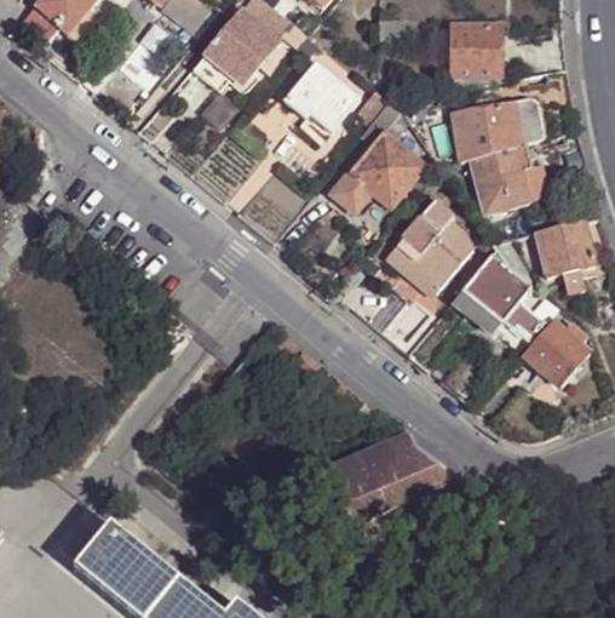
[(44,44),(58,28),(65,35),(91,5),(96,0),(39,0),(34,7),(21,22),(44,44)]
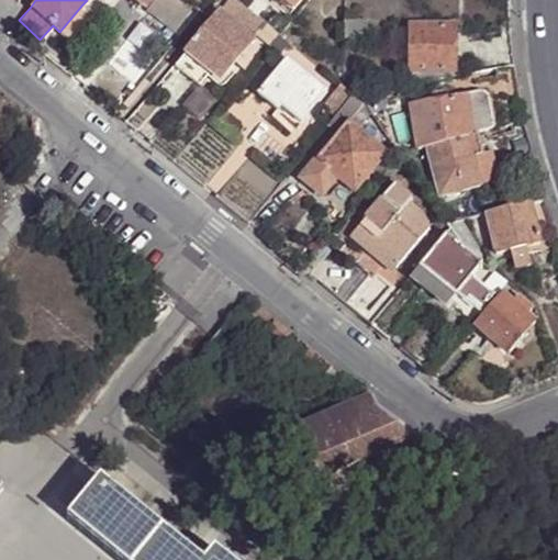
[(155,0),(149,8),(176,28),(192,7),(185,0),(155,0)]
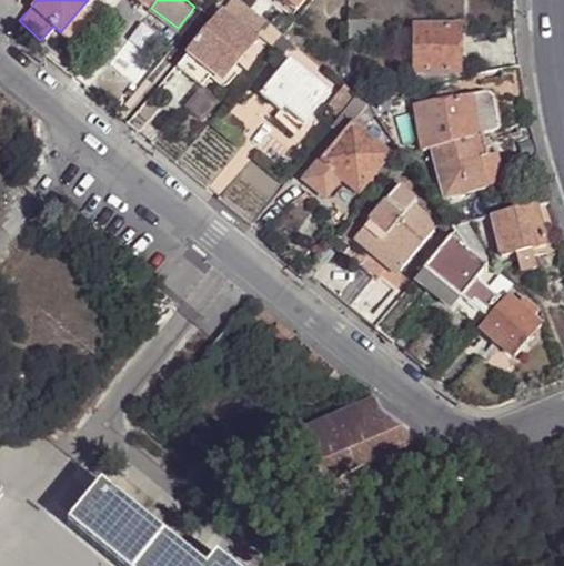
[(252,40),(268,21),(241,0),(224,0),(217,10),(252,40)]
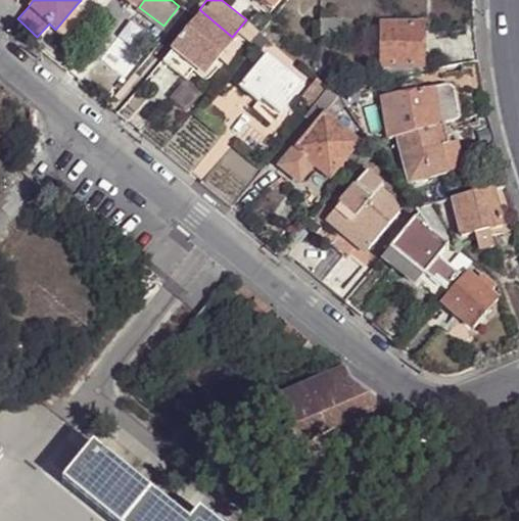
[(86,12),(77,4),(55,30),(64,38),(86,12)]
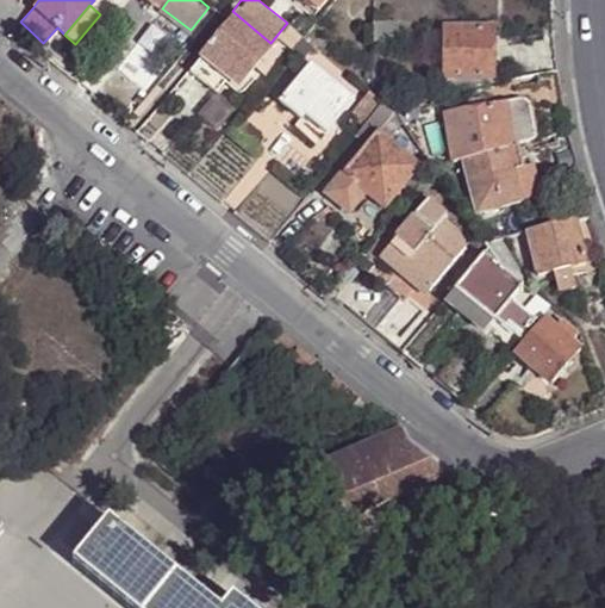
[(237,84),(254,64),(270,43),(232,11),(200,53),(189,66),(217,90),(228,75),(237,84)]
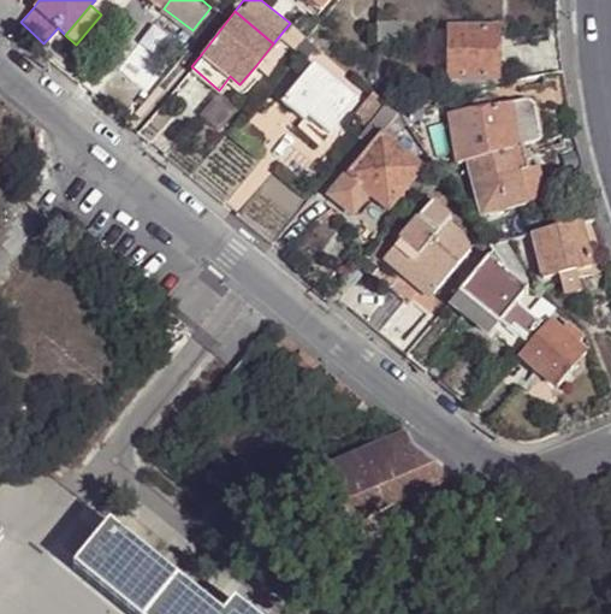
[(372,41),(387,41),(387,21),(371,22),(372,41)]
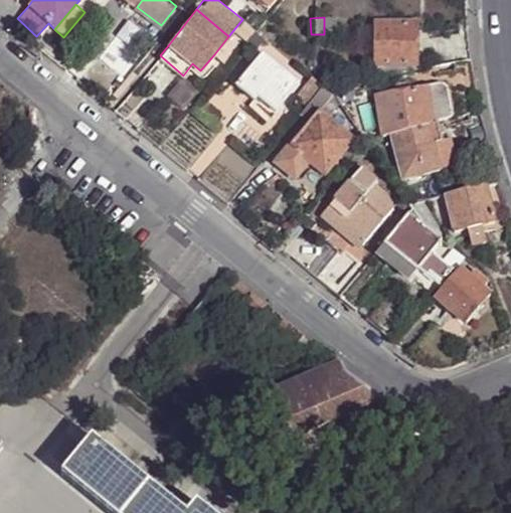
[(374,62),(414,61),(414,21),(374,22),(374,62)]
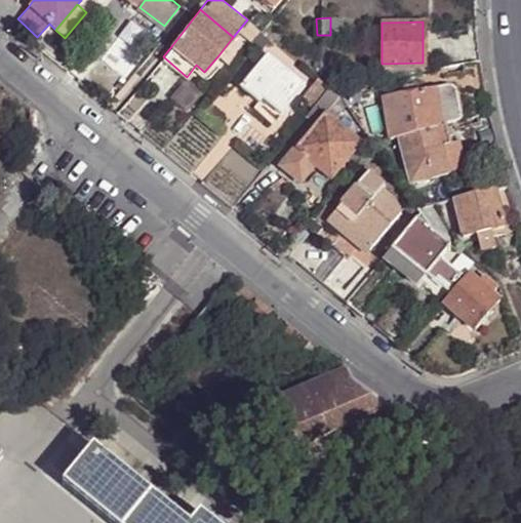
[(218,55),(228,64),(242,45),(233,37),(218,55)]
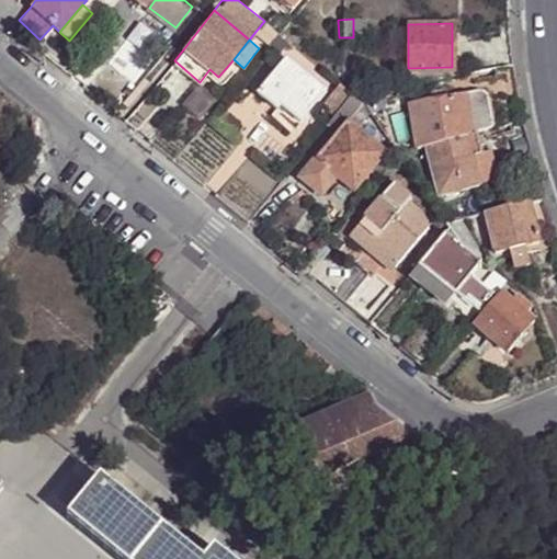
[(299,122),(325,91),(285,58),(256,93),(274,109),(279,104),(299,122)]
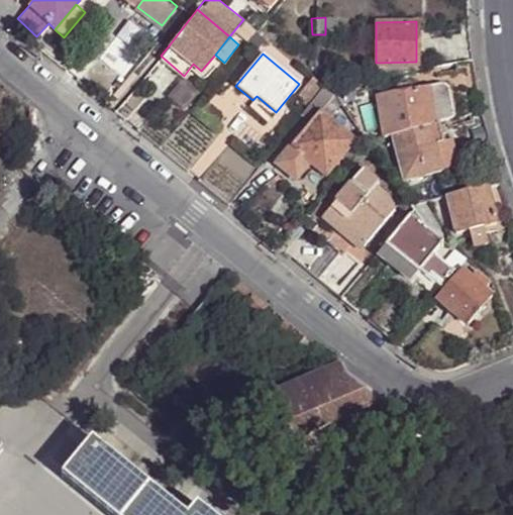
[(376,75),(417,68),(416,62),(376,63),(376,75)]
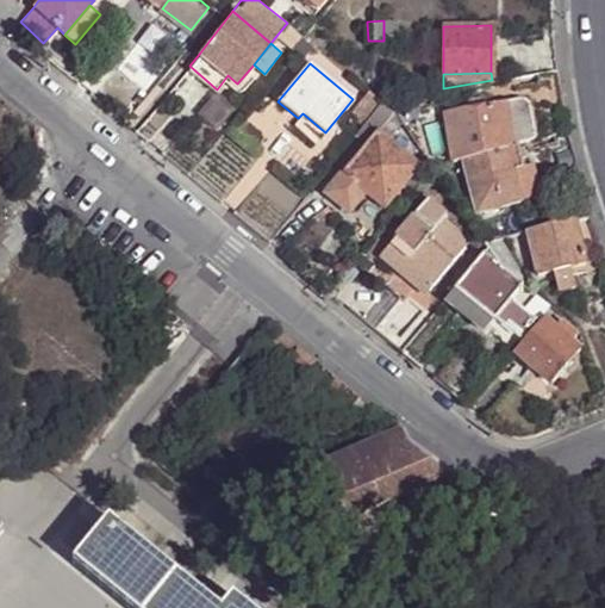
[(372,111),(379,101),(367,91),(360,99),(372,111)]
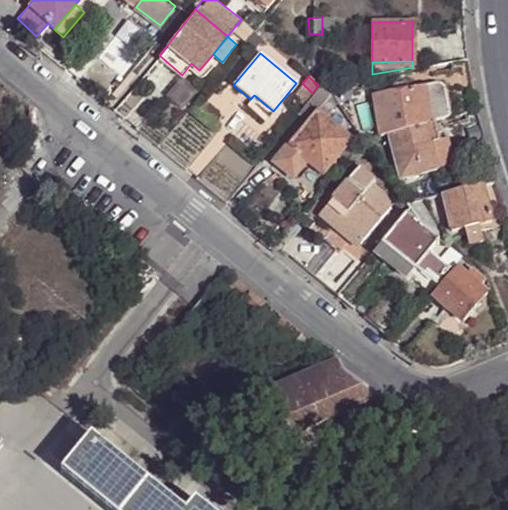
[(346,93),(347,78),(321,82),(330,90),(338,100),(346,93)]
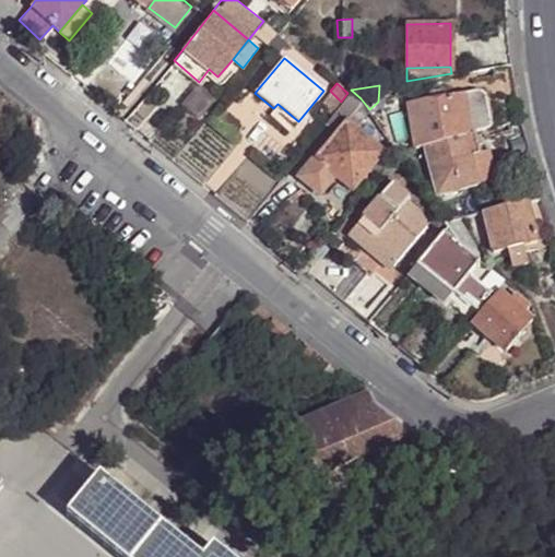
[(429,99),(446,97),(444,89),(428,91),(429,99)]
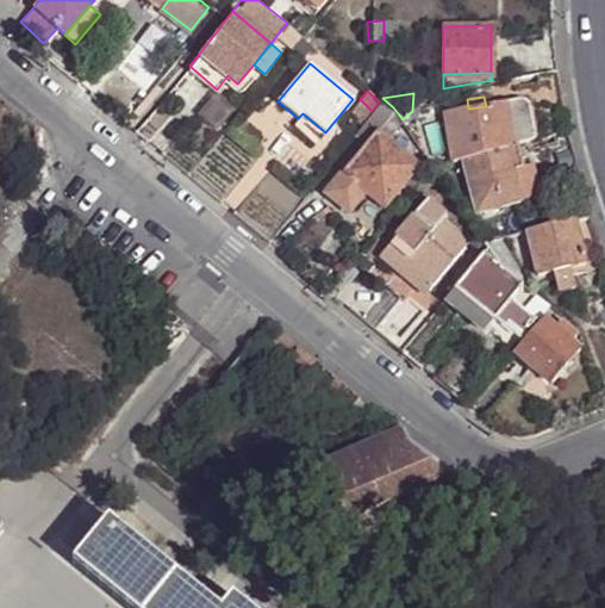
[(362,123),(372,111),(360,99),(349,113),(362,123)]
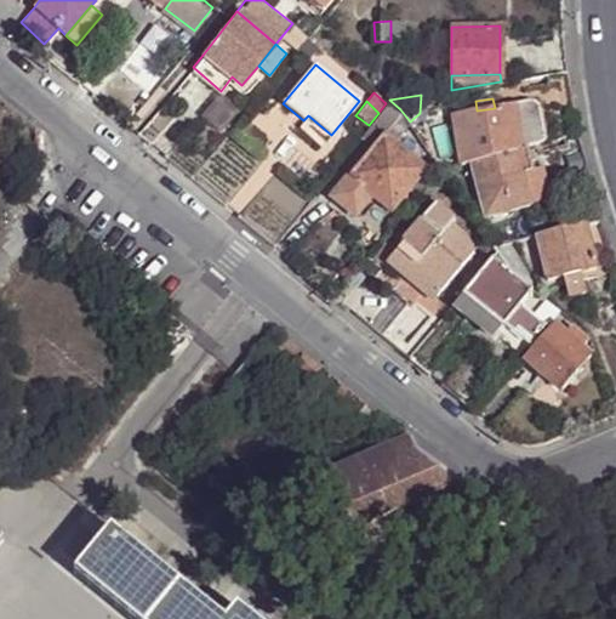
[(399,115),(386,103),(378,113),(369,125),(360,136),(371,147),(331,198),(353,215),(370,194),(389,209),(421,169),(391,141),(382,135),(399,115)]
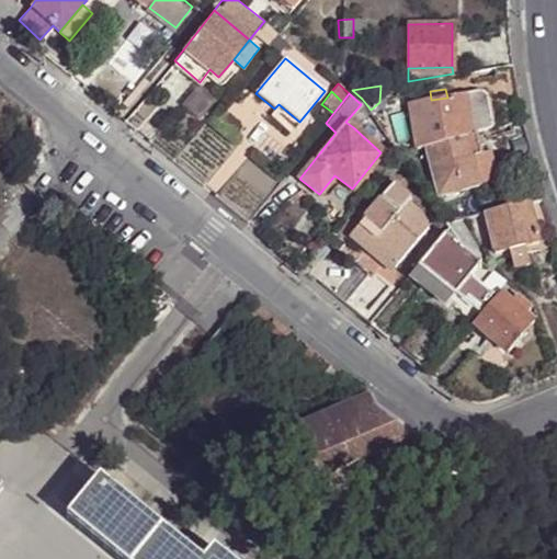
[(474,130),(488,126),(484,99),(477,93),(447,98),(431,100),(409,102),(413,145),(423,143),(474,130)]
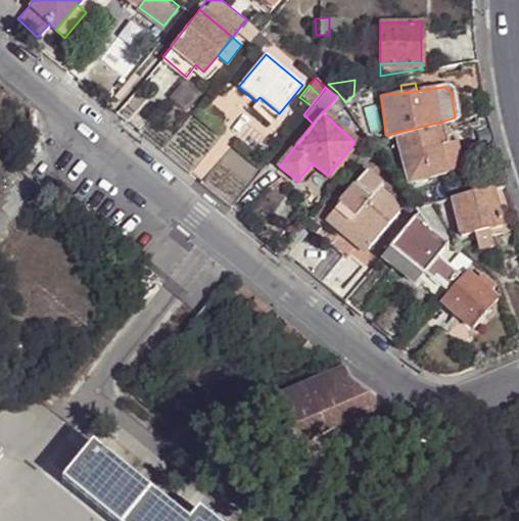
[(341,103),(336,97),(322,113),(329,119),(341,103)]
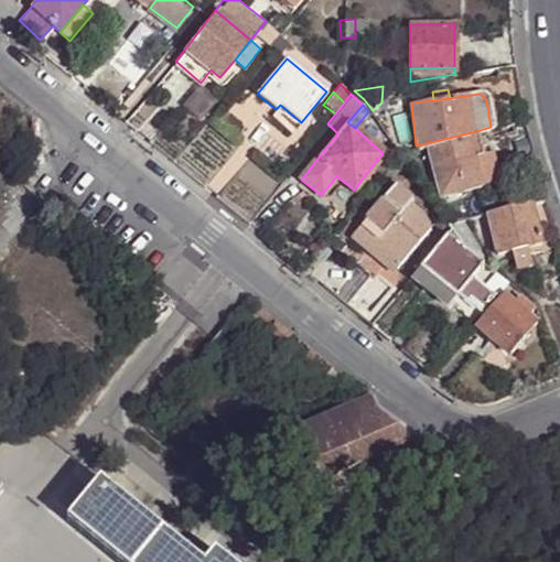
[(482,153),(476,131),(426,143),(438,193),(497,180),(492,152),(482,153)]
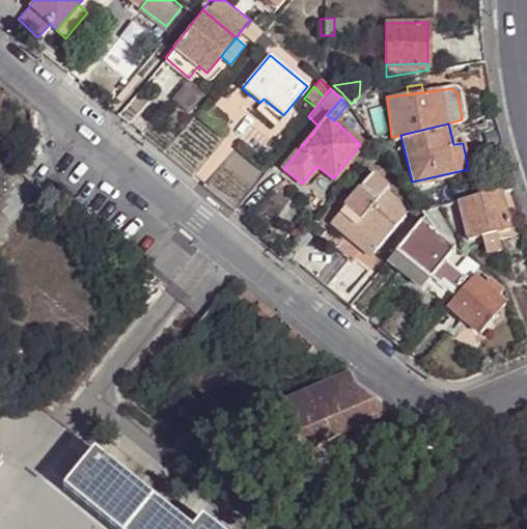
[(370,248),(367,252),(371,256),(403,219),(394,202),(383,193),(385,189),(368,175),(330,221),(347,235),(351,231),(370,248)]
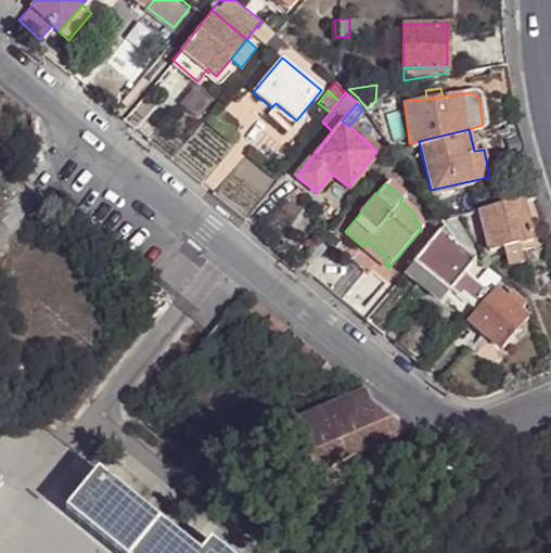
[(545,218),(535,196),(478,210),(487,248),(501,245),(517,242),(529,239),(526,222),(545,218)]
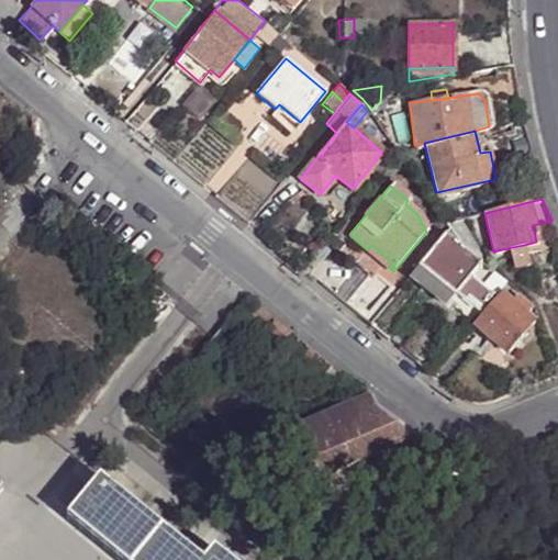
[(478,260),(445,233),(419,265),(450,291),(475,312),(490,294),(467,273),(478,260)]
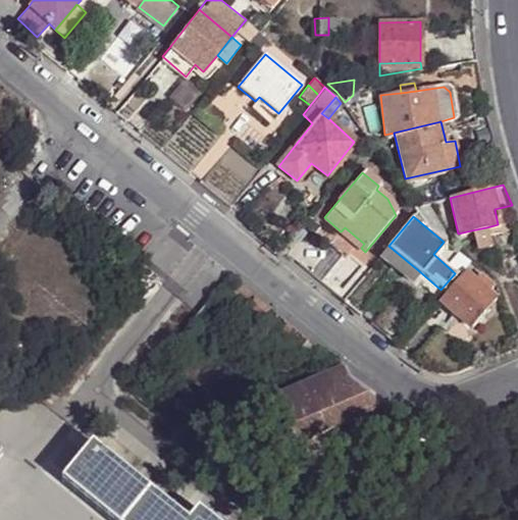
[(341,231),(361,248),(364,244),(345,227),(341,231)]
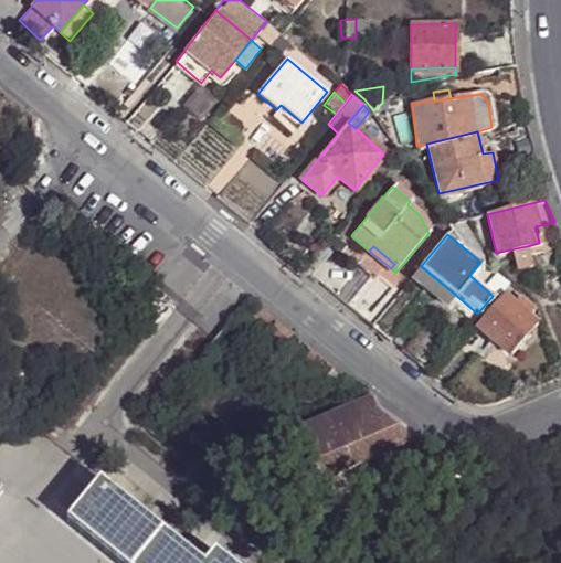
[(527,246),(510,250),(514,259),(528,256),(527,246)]
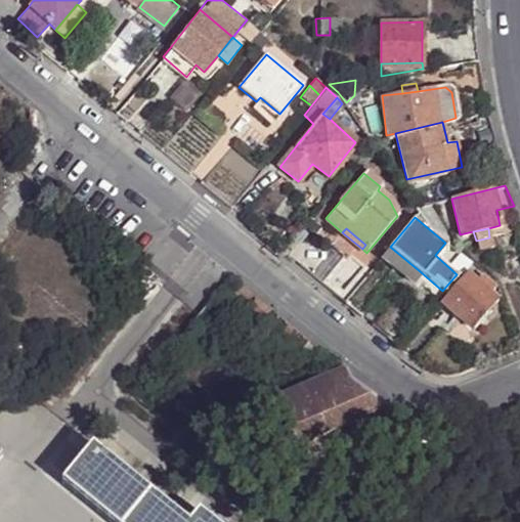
[(294,247),(287,241),(279,250),(287,256),(294,247)]
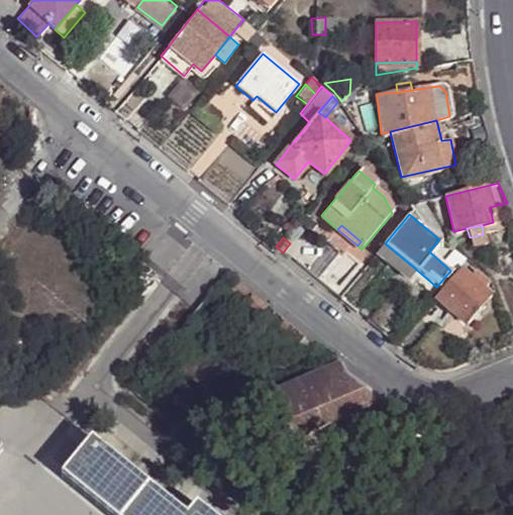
[(405,279),(414,268),(385,243),(376,255),(405,279)]
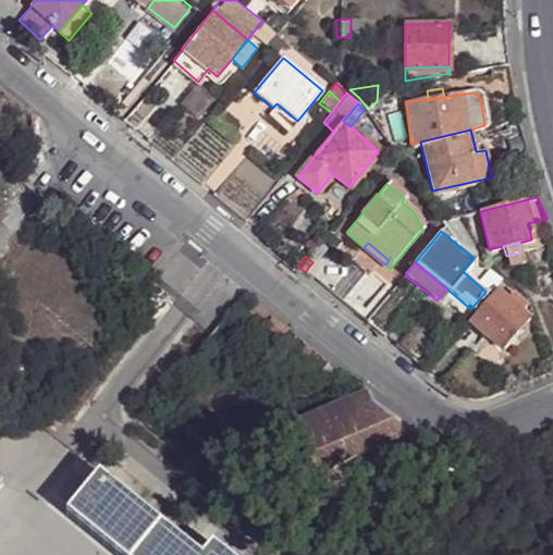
[(503,300),(491,292),(467,320),(501,348),(525,320),(517,312),(523,307),(508,294),(503,300)]
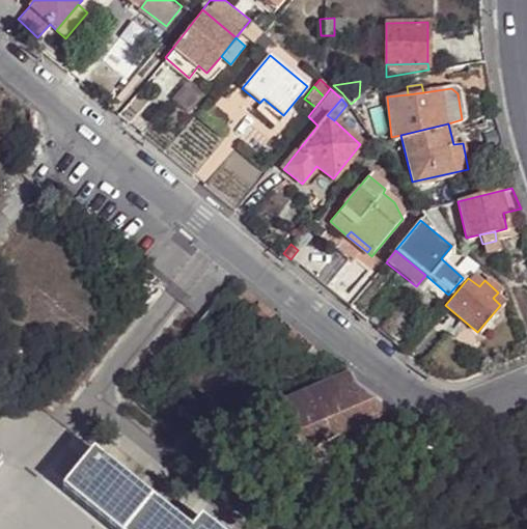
[(351,383),(349,374),(342,378),(275,407),(297,452),(391,413),(351,383)]
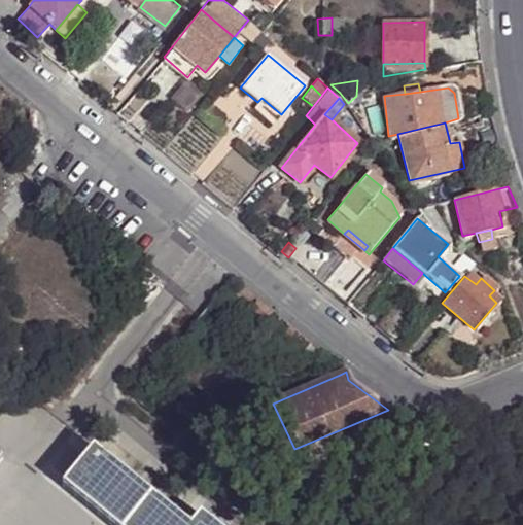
[(0,456),(0,524),(211,524),(198,514),(187,524),(186,524),(91,448),(60,485),(109,524),(0,524),(0,456)]
